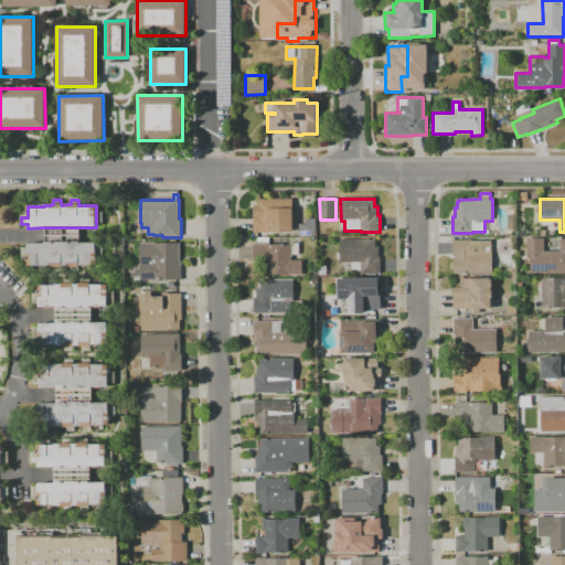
[(253,232),(253,217),(255,217),(255,205),(258,205),(258,200),(292,200),(292,222),(294,222),(295,230),(292,230),(292,232),(253,232)]
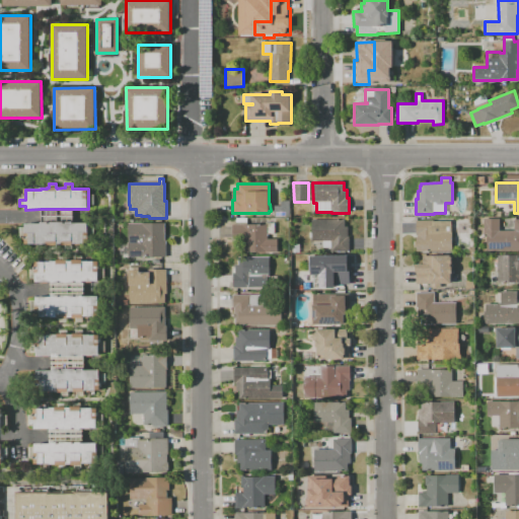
[(275,217),(274,207),(281,206),(281,201),(289,201),(290,216),(275,217)]
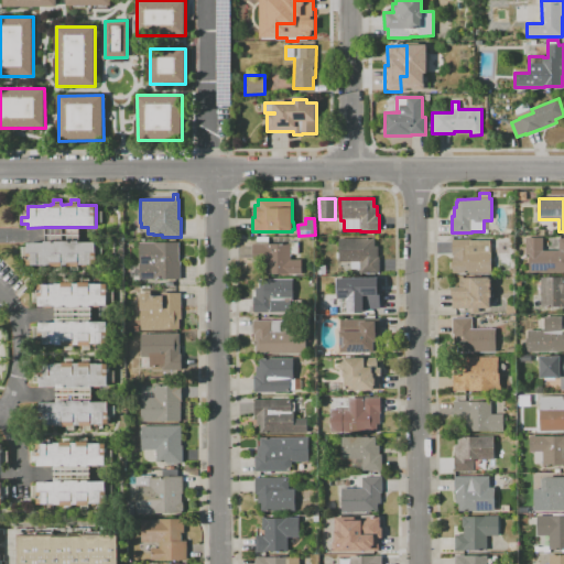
[(44,243),(44,239),(44,237),(44,234),(44,227),(79,227),(79,234),(80,234),(80,235),(79,235),(79,243),(44,243)]
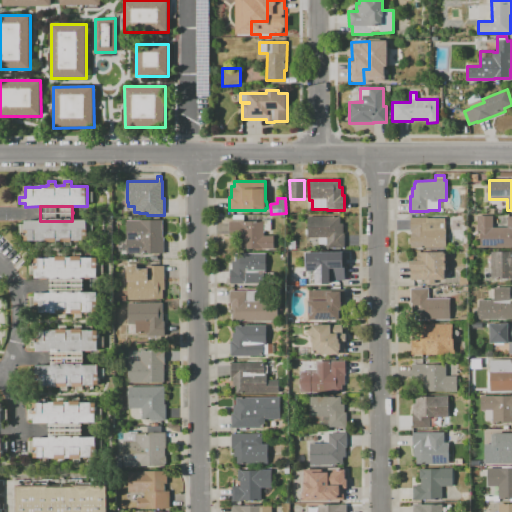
[(274,249),(242,249),(241,236),(230,236),(230,222),(233,222),(233,215),(244,215),(244,222),(263,222),(263,219),(271,219),(271,231),(264,231),(264,236),(274,236),(274,249)]
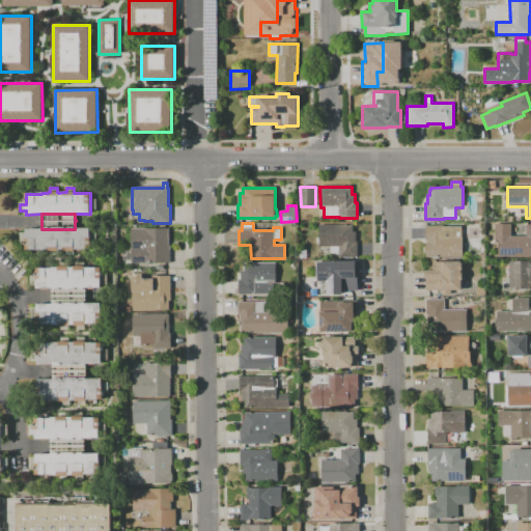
[(530,256),(498,256),(498,241),(495,241),(495,224),(511,224),(511,236),(527,236),(527,225),(530,224),(530,256)]
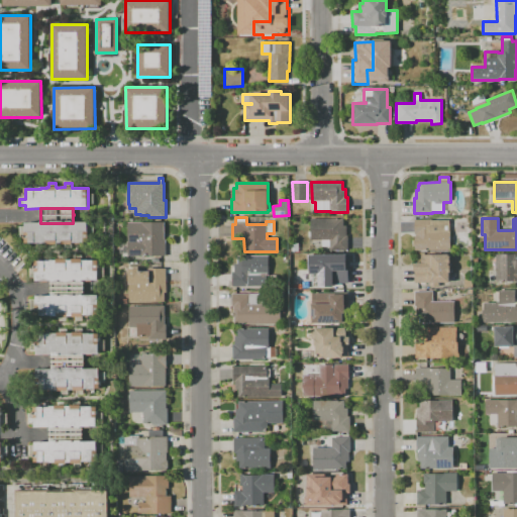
[(348,250),(330,250),(330,247),(322,247),(322,240),(311,240),(311,219),(343,219),(343,226),(346,226),(347,236),(348,236),(348,250)]
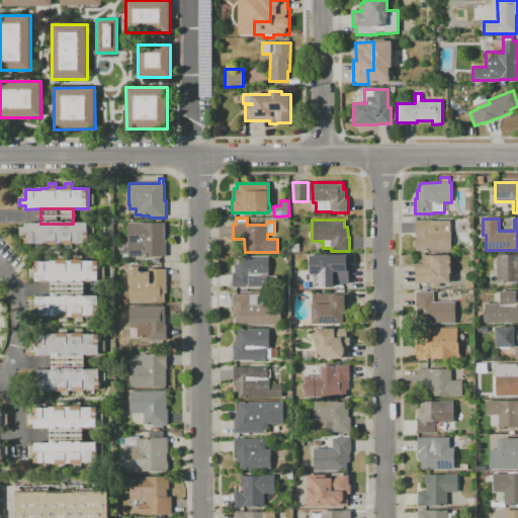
[(416,240),(416,237),(417,237),(417,236),(416,236),(416,221),(433,221),(433,222),(450,222),(450,232),(451,232),(451,251),(416,251),(416,248),(414,247),(414,242),(416,240)]
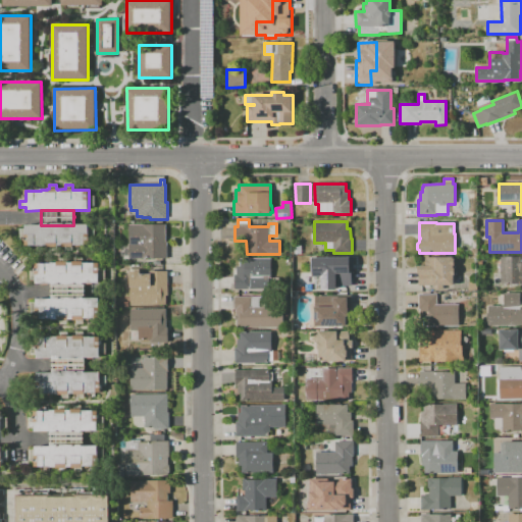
[(73,225),(89,224),(89,229),(95,229),(96,238),(90,238),(90,245),(73,246),(73,247),(72,247),(72,250),(65,251),(65,247),(63,247),(57,247),(48,248),(48,247),(41,247),(41,246),(27,246),(25,238),(19,238),(19,229),(25,228),(25,225),(41,225),(73,225)]
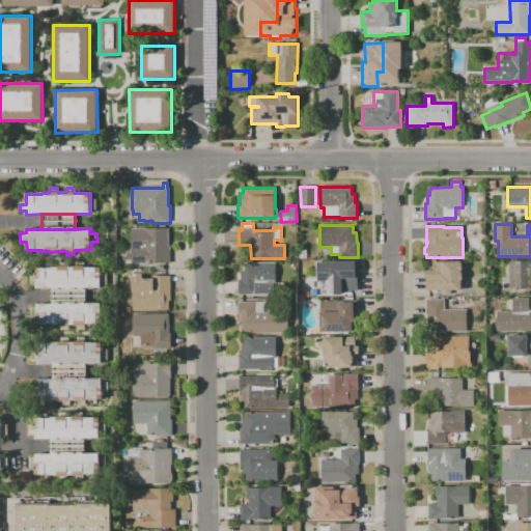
[(170,262),(132,263),(132,261),(122,261),(122,250),(132,250),(132,228),(169,228),(169,246),(170,246),(170,262)]
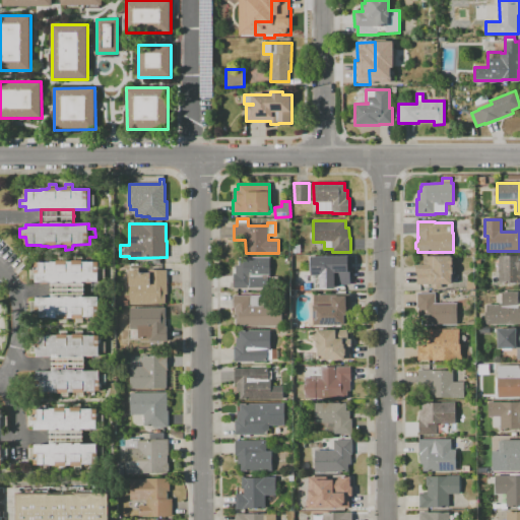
[(432,284),(417,284),(417,273),(416,273),(416,265),(425,265),(425,258),(426,258),(426,257),(435,257),(435,256),(452,256),(452,283),(432,284)]
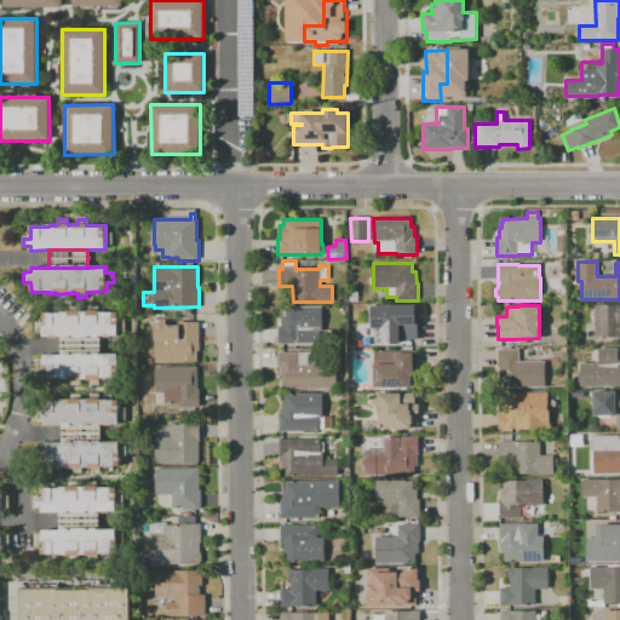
[(619,338),(595,338),(595,305),(619,305),(619,338)]
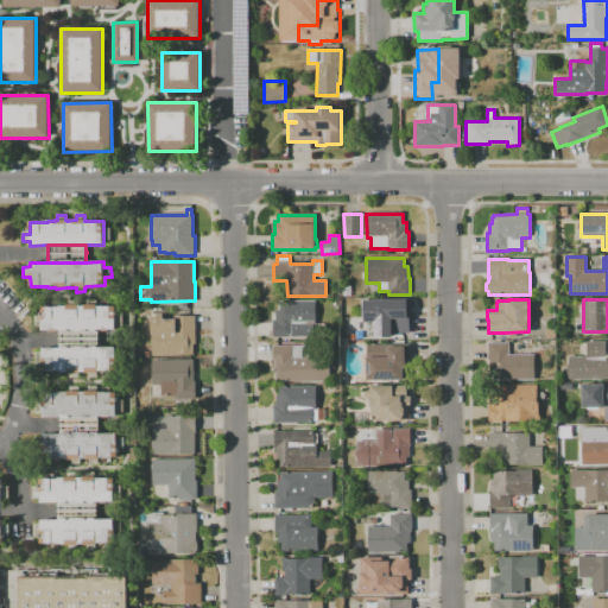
[(61,331),(43,331),(43,327),(35,327),(35,317),(42,317),(42,308),(54,308),(54,306),(61,306),(67,306),(67,305),(78,305),(78,306),(86,306),(86,305),(88,305),(88,301),(96,301),(96,305),(97,305),(97,306),(105,306),(116,306),(116,315),(122,315),(122,325),(115,325),(115,330),(97,330),(61,331)]
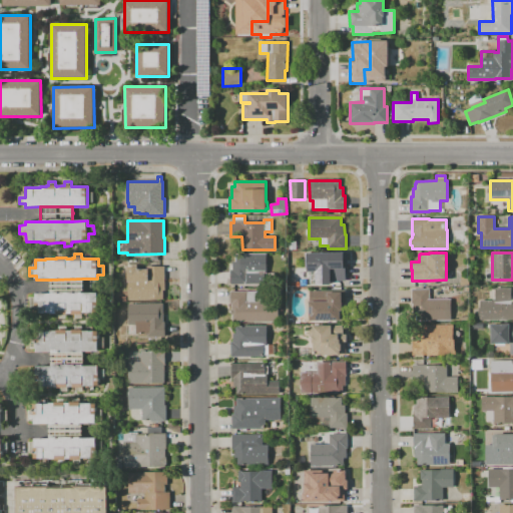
[(265,285),(230,285),(230,270),(232,270),(232,263),(235,263),(235,254),(267,253),(267,274),(265,274),(265,285)]
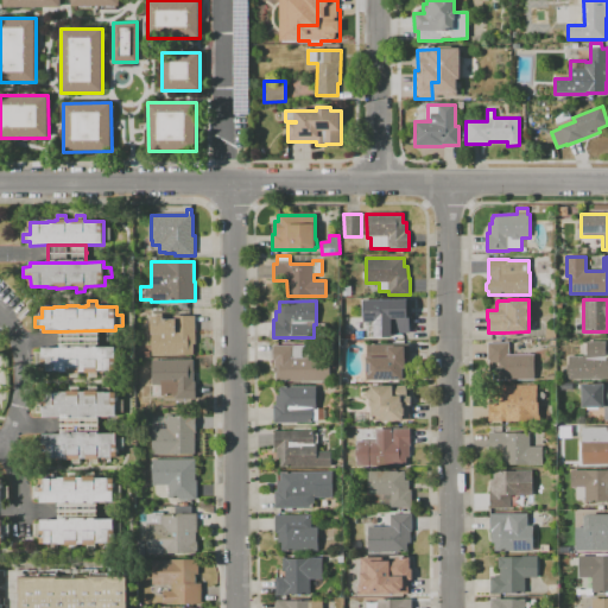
[(409,333),(369,333),(360,333),(360,322),(369,322),(368,302),(396,302),(396,316),(409,316),(409,333)]
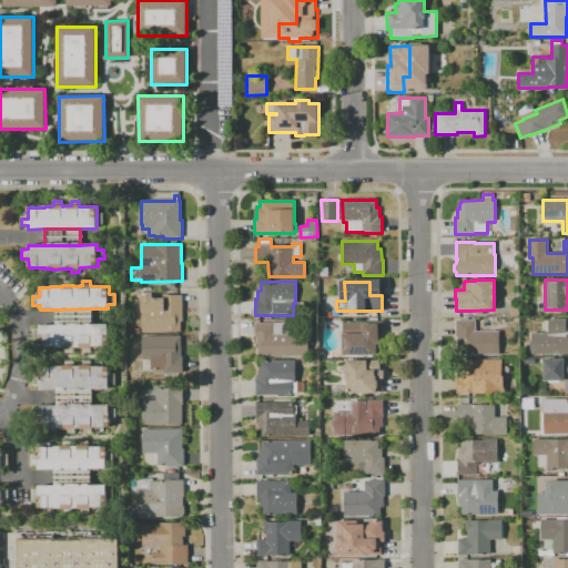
[(142,332),(142,313),(142,300),(141,300),(141,295),(153,295),(153,298),(163,298),(163,295),(182,295),(183,322),(181,322),(181,332),(142,332)]
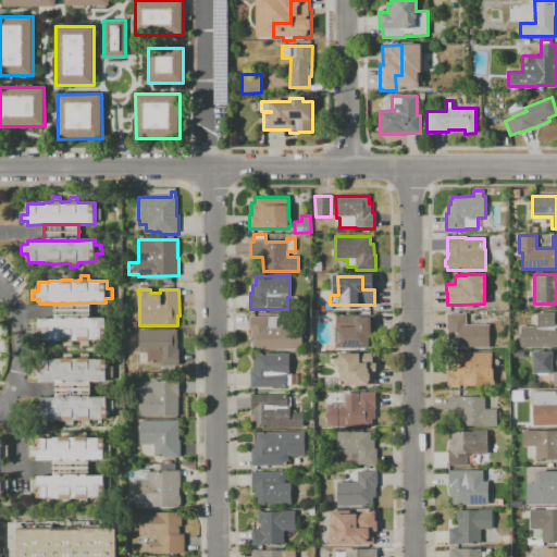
[(89,302),(89,309),(90,309),(90,311),(89,311),(89,314),(90,314),(90,319),(54,319),(54,314),(56,314),(56,312),(54,312),(54,309),(56,309),(56,304),(89,302)]
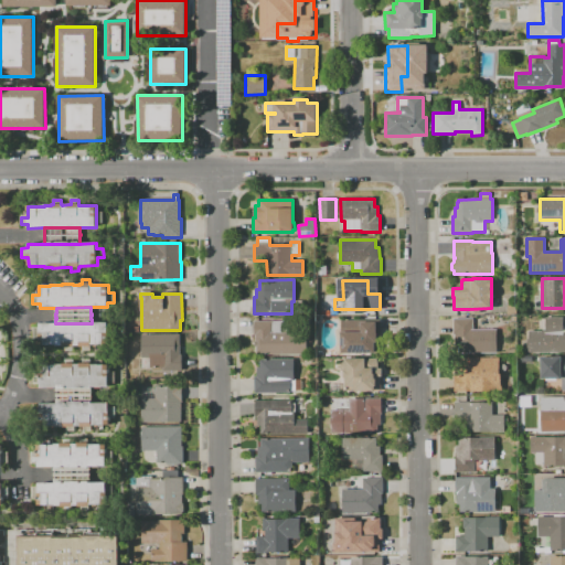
[(564,352),(528,353),(528,342),(529,342),(529,331),(545,331),(545,317),(564,317),(564,319),(564,352)]
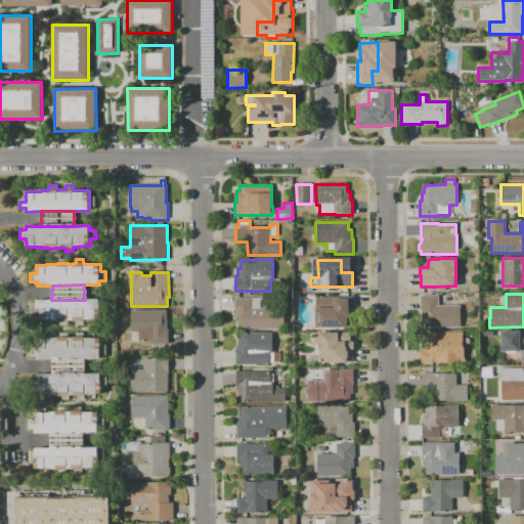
[(461,328),(422,328),(422,310),(421,310),(421,296),(439,296),(439,306),(461,306),(461,328)]
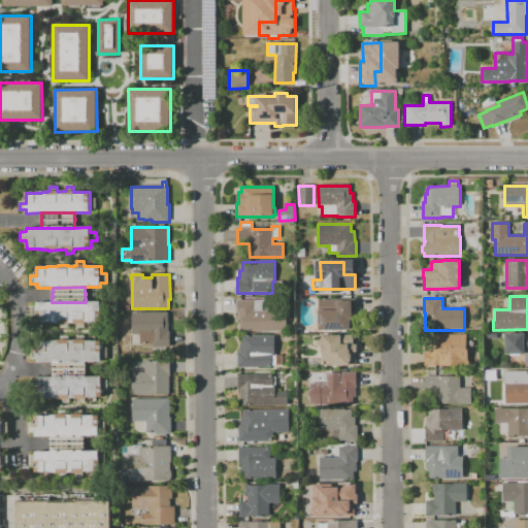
[(320,331),(319,310),(338,310),(338,299),(356,299),(356,323),(351,323),(351,330),(320,331)]
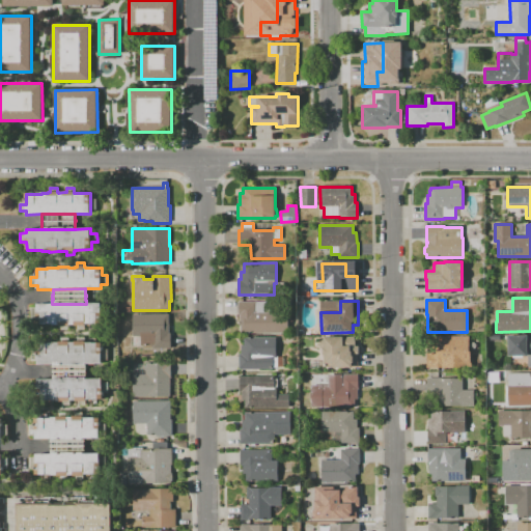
[(288,333),(285,333),(241,334),(241,326),(240,326),(240,320),(240,317),(239,317),(239,302),(256,302),(271,302),(271,313),(288,312),(288,333)]
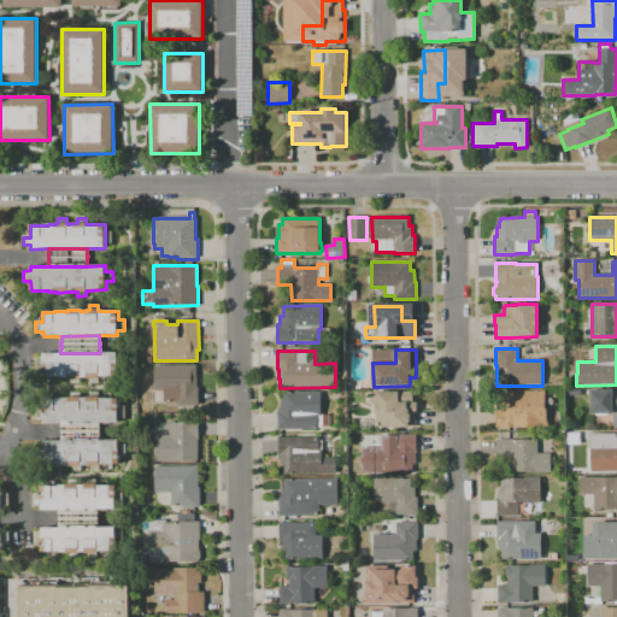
[(100,353),(117,353),(118,376),(99,377),(99,378),(99,383),(90,383),(90,380),(88,380),(87,378),(81,378),(81,380),(80,380),(80,382),(72,382),(72,380),(69,380),(69,378),(62,378),(62,377),(43,377),(42,365),(36,365),(36,358),(43,358),(43,353),(60,353),(100,353)]
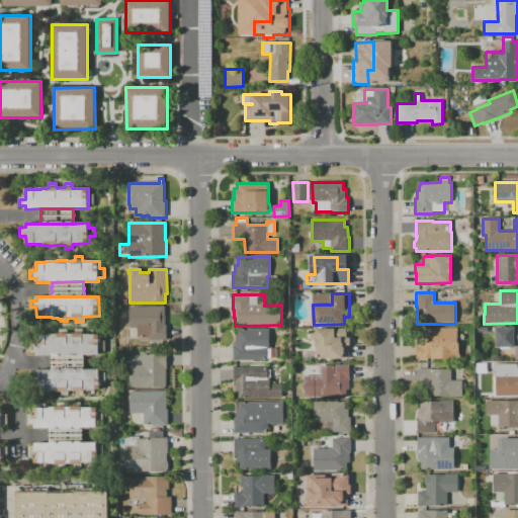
[(167,341),(149,341),(149,338),(130,338),(130,308),(165,308),(165,326),(166,326),(167,341)]
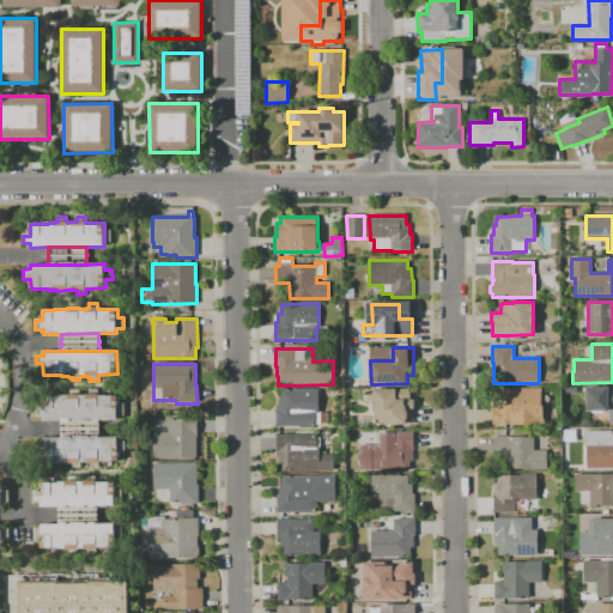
[(545,425),(493,425),(493,408),(499,408),(499,405),(493,405),(493,396),(498,396),(498,389),(542,388),(542,407),(544,407),(545,425)]
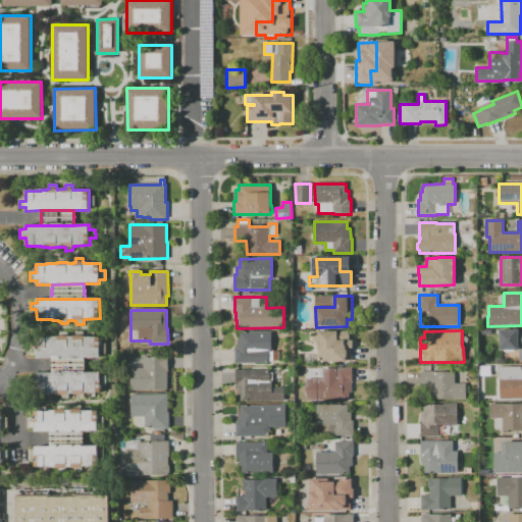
[(521,361),(519,361),(518,350),(514,350),(514,352),(505,352),(505,350),(501,350),(501,330),(521,330),(521,361)]
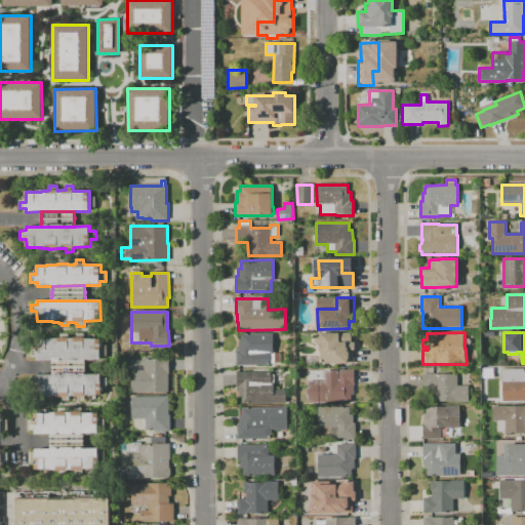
[(53,360),(37,360),(37,357),(32,357),(32,349),(37,349),(37,340),(52,339),(52,338),(59,338),(61,338),(61,334),(69,334),(69,338),(70,338),(75,338),(77,338),(77,334),(84,333),(84,338),(85,338),(85,339),(101,339),(101,347),(107,347),(107,356),(101,356),(101,360),(85,360),(53,360)]
